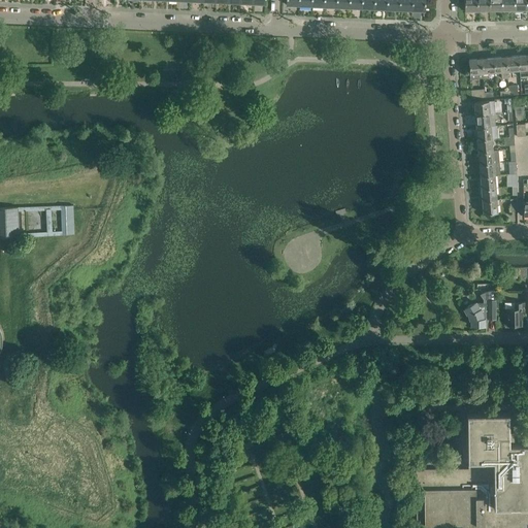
[(387,0),(374,0),(374,8),(387,9),(387,0)]
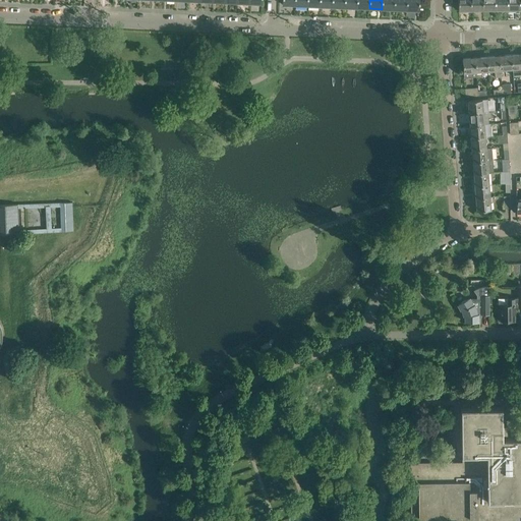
[(394,0),(382,0),(382,9),(394,9),(394,0)]
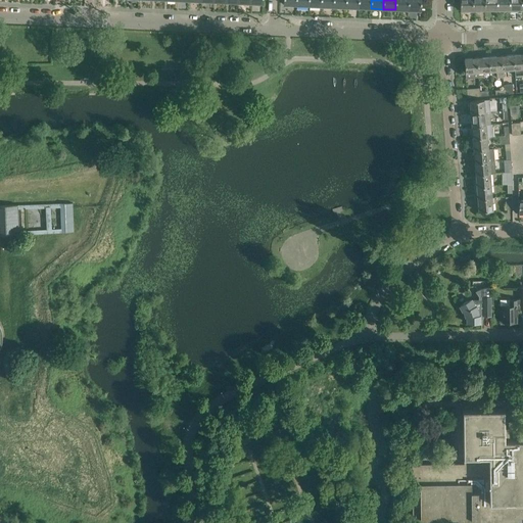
[(409,0),(395,0),(395,9),(409,10),(409,0)]
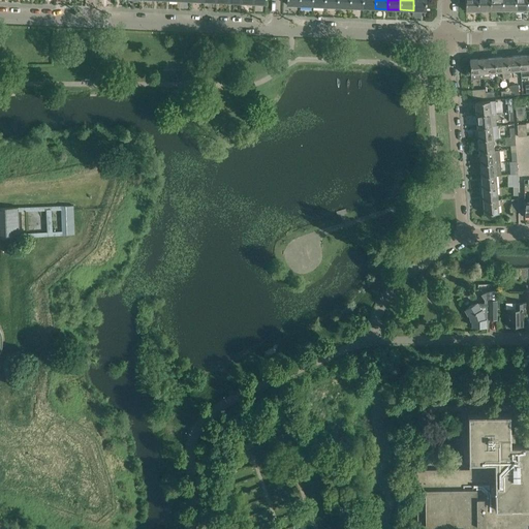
[(426,10),(426,7),(426,0),(413,0),(413,10),(426,10)]
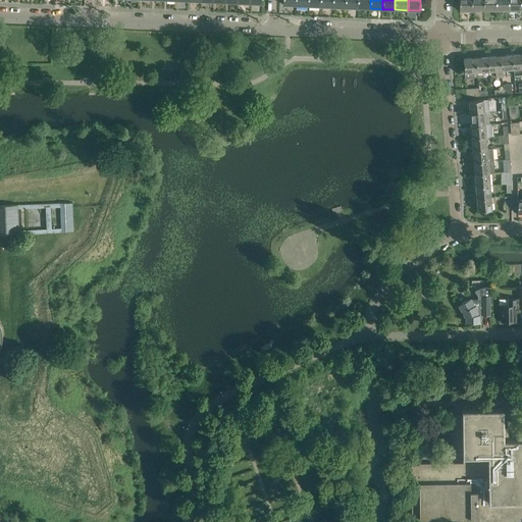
[(459,0),(459,10),(472,10),(471,0),(459,0)]
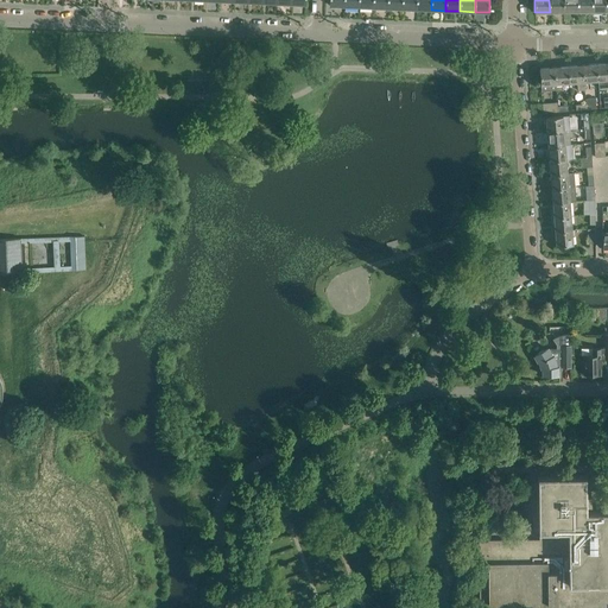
[(563,0),(549,0),(550,12),(564,11),(563,0)]
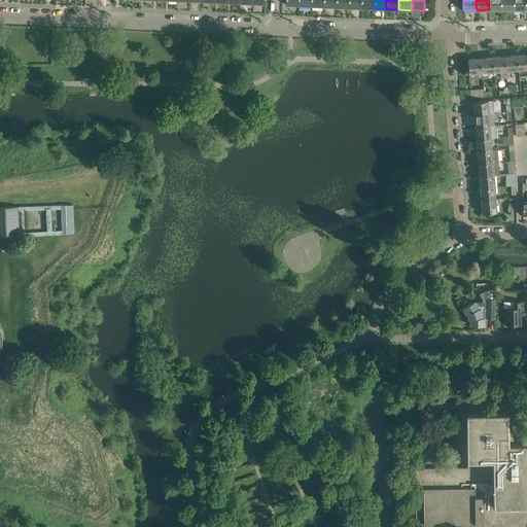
[(488,0),(489,9),(501,9),(500,0),(488,0)]
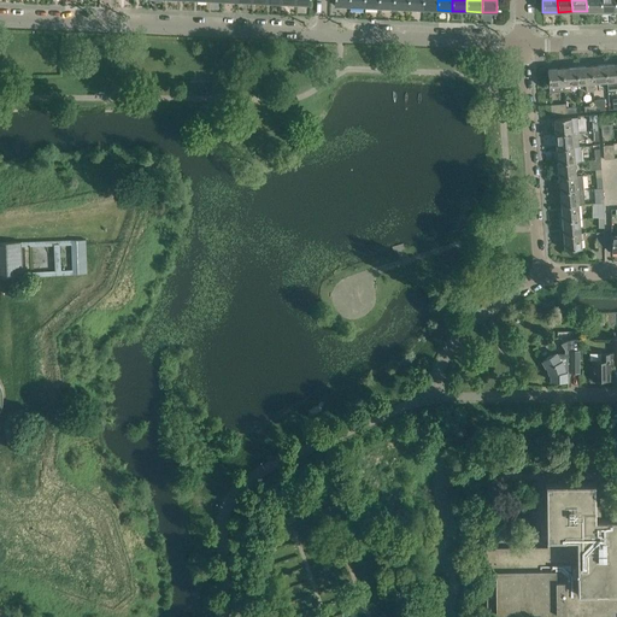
[(586,0),(587,11),(601,11),(600,0),(586,0)]
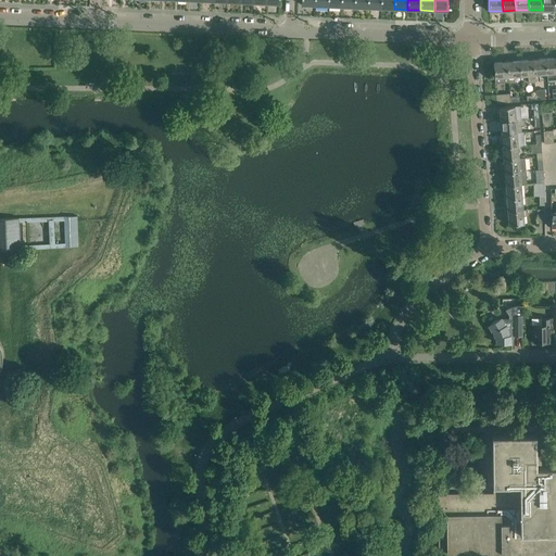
[(541,0),(542,10),(542,12),(550,12),(550,10),(555,10),(554,0),(541,0)]
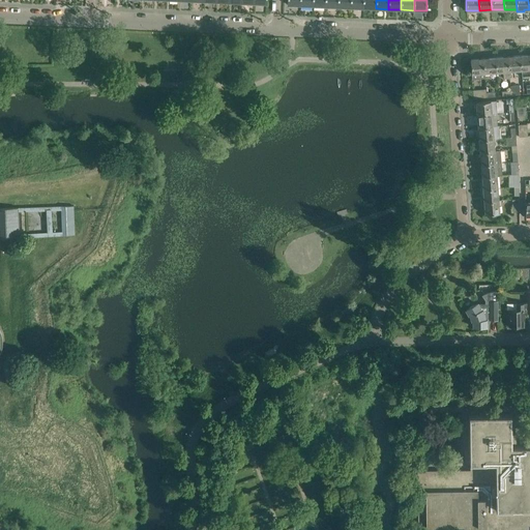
[(522,77),(529,76),(529,54),(521,55),(522,70),(522,77)]
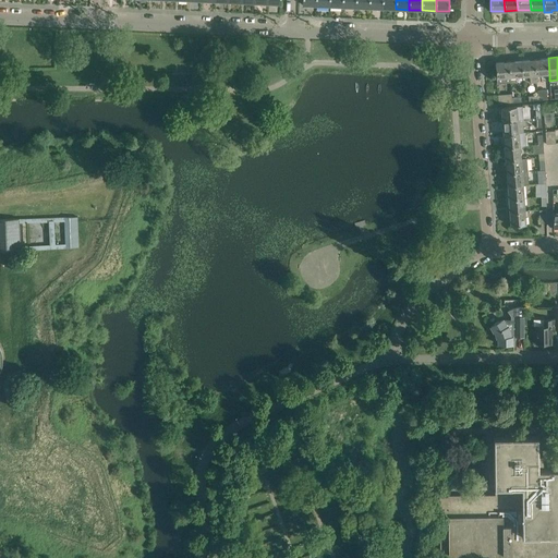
[(536,75),(549,74),(548,58),(535,59),(536,75)]
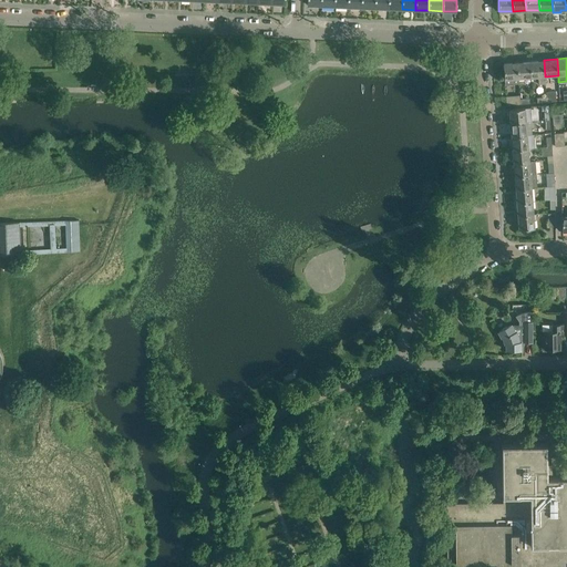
[(538,76),(538,84),(545,84),(545,76),(544,60),(531,61),(532,78),(538,76)]
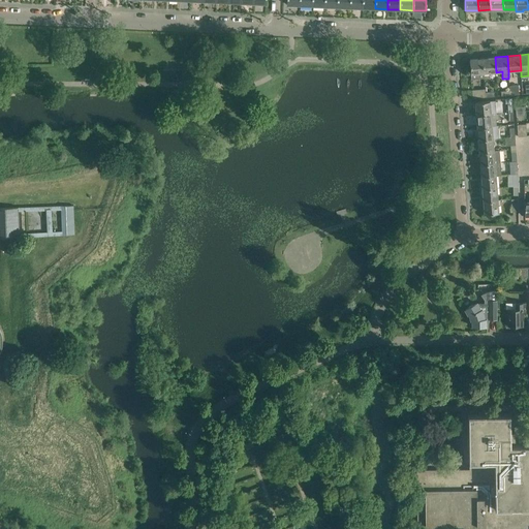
[(484,72),(496,72),(495,57),(483,58),(484,72)]
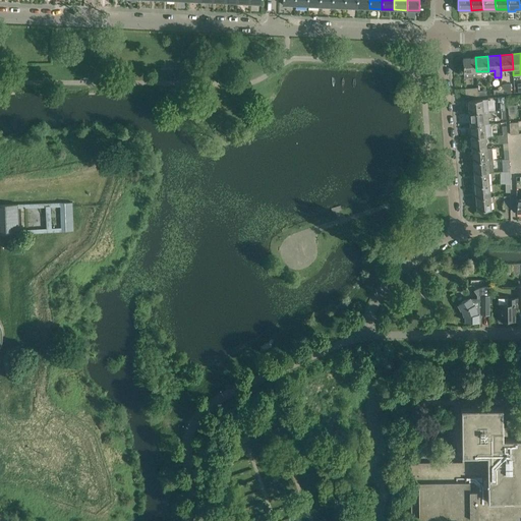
[(476,77),(476,71),(475,57),(462,58),(464,78),(476,77)]
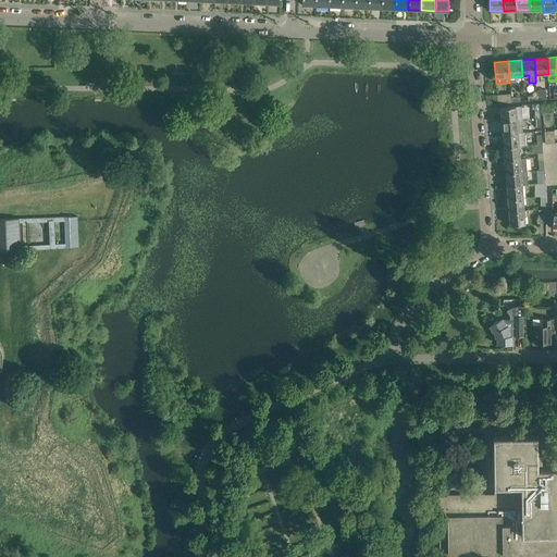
[(545,89),(536,90),(536,95),(537,100),(546,99),(546,95),(545,89)]
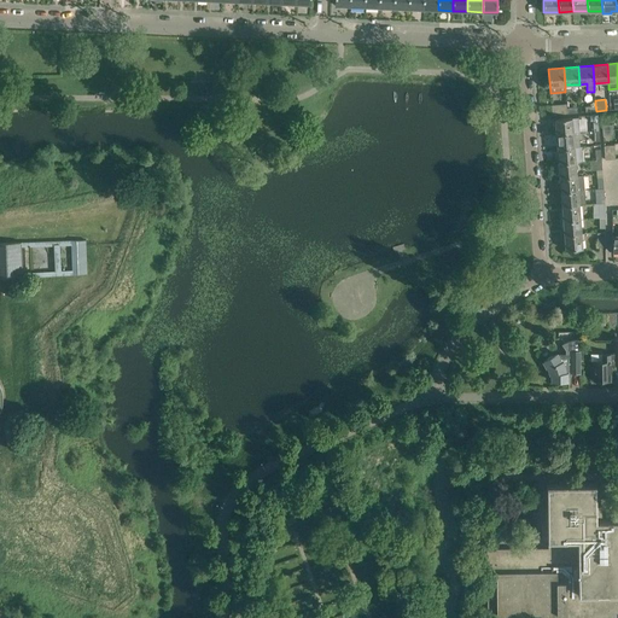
[(567,114),(566,108),(566,104),(552,105),(552,115),(567,114)]
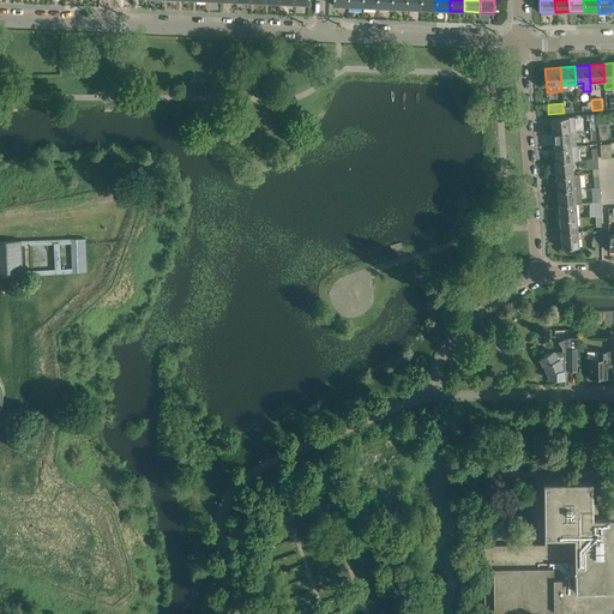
[(575,116),(552,119),(553,133),(576,131),(575,116)]
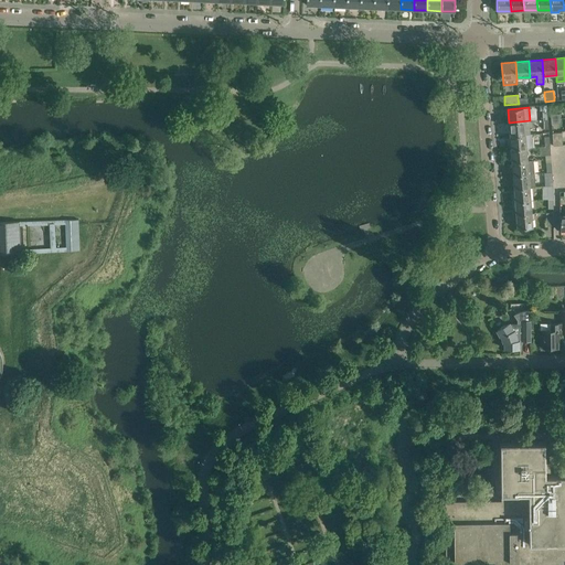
[(509,123),(510,136),(530,134),(530,128),(532,127),(532,120),(530,120),(509,123)]
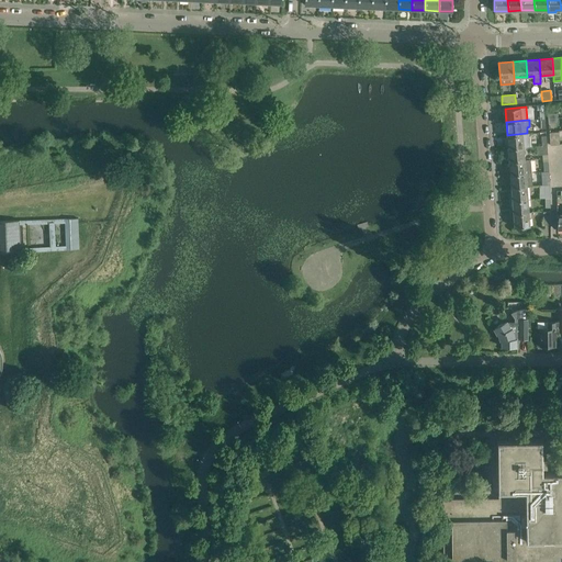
[(549,132),(550,145),(560,144),(559,131),(549,132)]
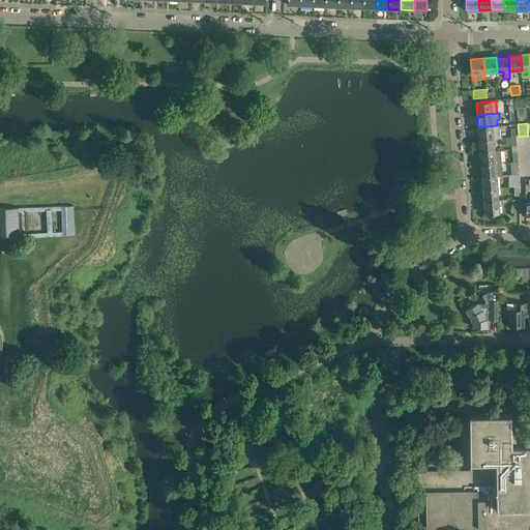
[(478,127),(479,140),(494,139),(500,138),(499,125),(497,125),(478,127)]
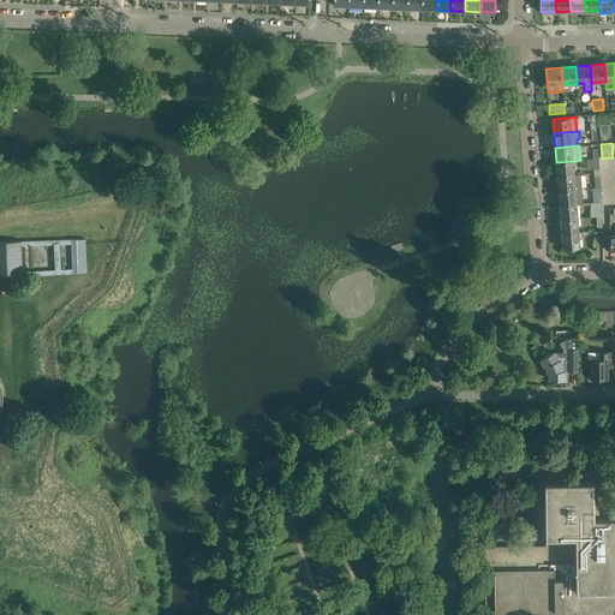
[(587,169),(599,168),(598,159),(593,159),(587,160),(587,169)]
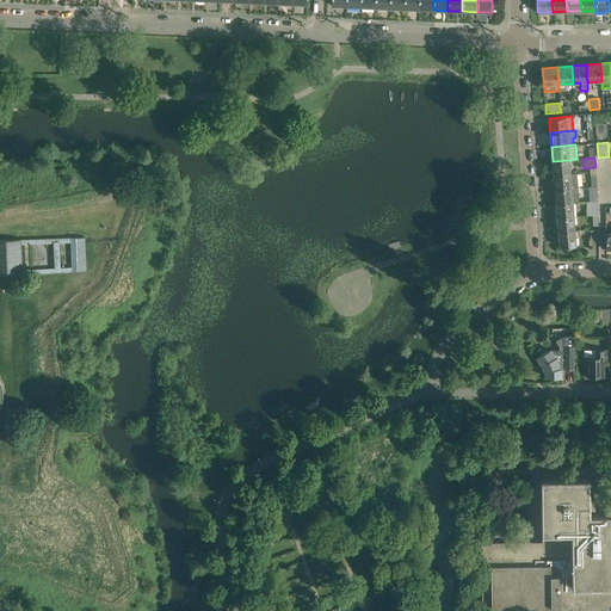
[(553,161),(554,176),(571,174),(569,160),(553,161)]
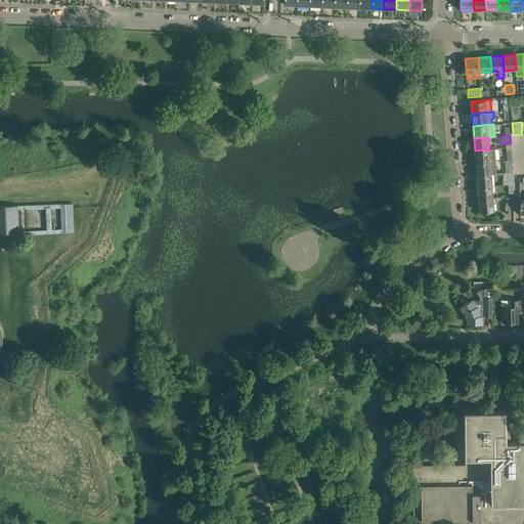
[(475,150),(476,163),(496,161),(495,148),(489,149),(475,150)]
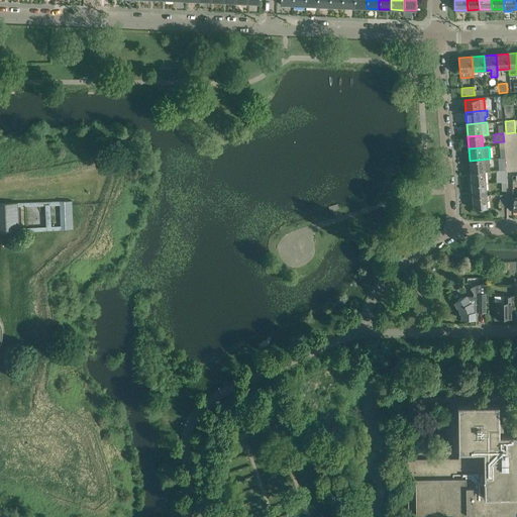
[(470,173),(485,172),(491,171),(490,159),(470,161),(470,173)]
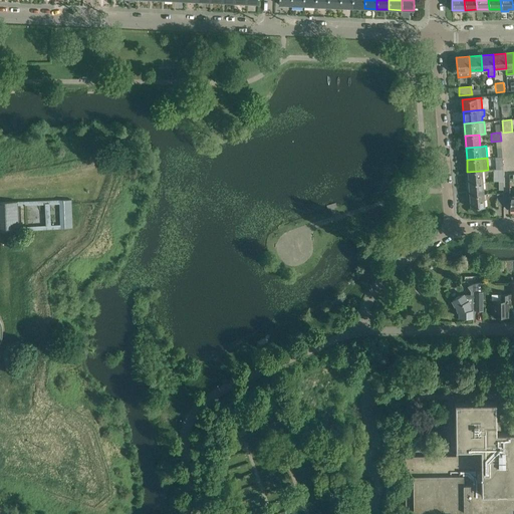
[(494,170),(494,173),(494,182),(499,181),(503,181),(503,175),(503,173),(503,169),(499,169),(494,169),(494,170)]
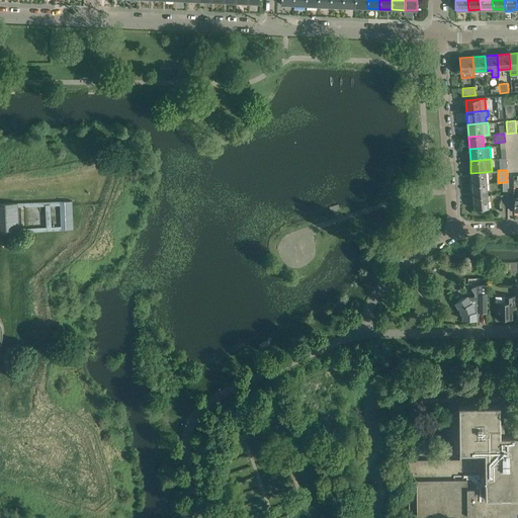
[(486,172),(470,173),(471,185),(487,184),(486,172)]
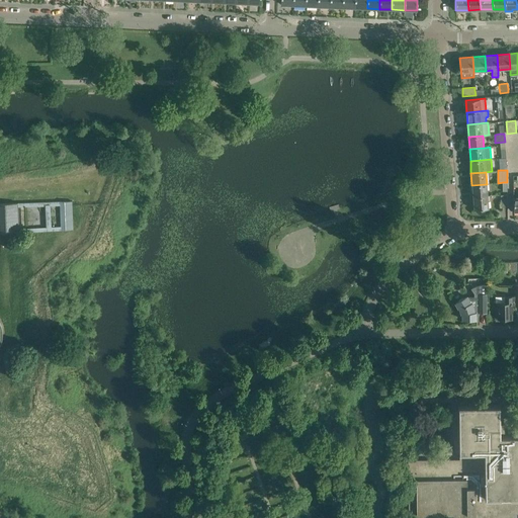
[(471,185),(472,197),(488,196),(487,184),(471,185)]
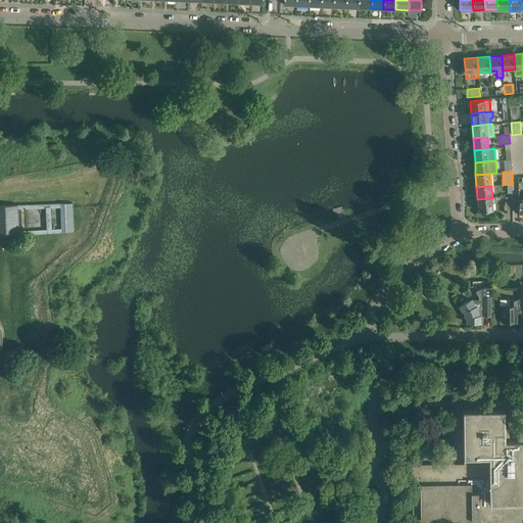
[(492,198),(477,199),(478,211),(493,210),(492,198)]
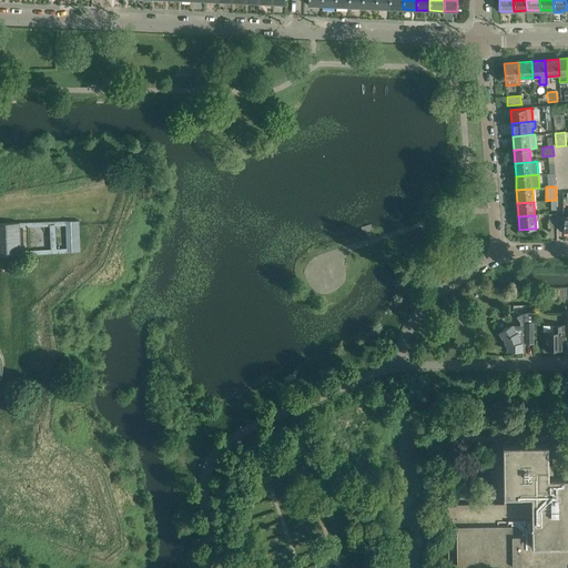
[(0,252),(0,255),(20,254),(19,223),(0,223),(0,252)]
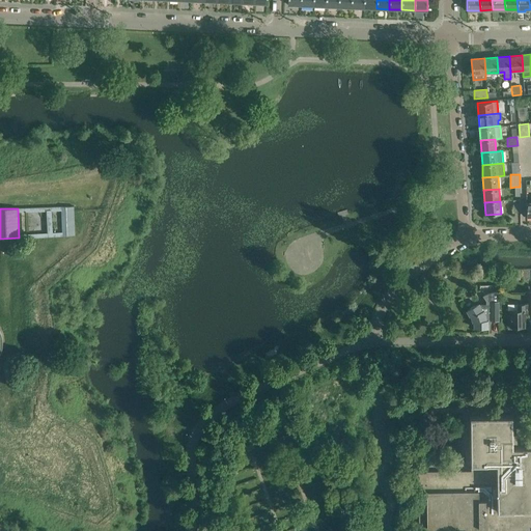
[(486,305),(479,305),(479,304),(467,311),(470,316),(471,316),(472,323),(474,323),(474,328),(487,328),(487,320),(499,320),(499,291),(496,291),(493,291),(491,292),(487,294),(485,295),(483,296),(485,301),(486,305)]
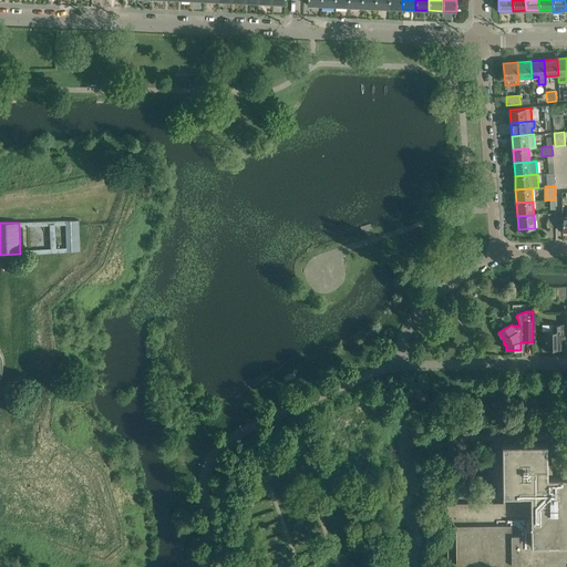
[(566,334),(566,311),(564,311),(564,325),(553,325),(553,331),(545,331),(545,350),(546,350),(548,351),(550,351),(553,350),(558,349),(558,341),(559,341),(559,334),(566,334)]
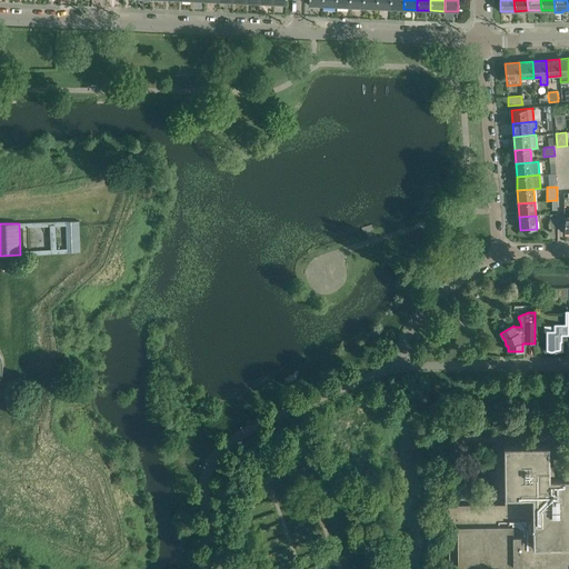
[(568,477),(549,478),(549,471),(553,471),(553,461),(549,461),(548,445),(503,445),(503,505),(448,505),(449,562),(457,562),(457,568),(512,568),(513,568),(567,568),(567,562),(568,561),(568,477)]
